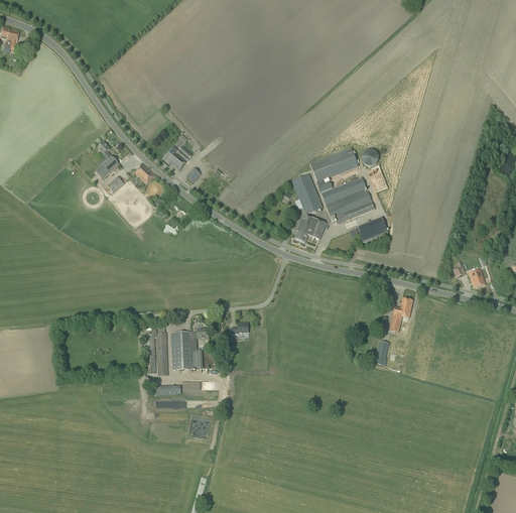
[(1,35),(17,38),(18,29),(9,27),(9,26),(3,25),(1,35)]
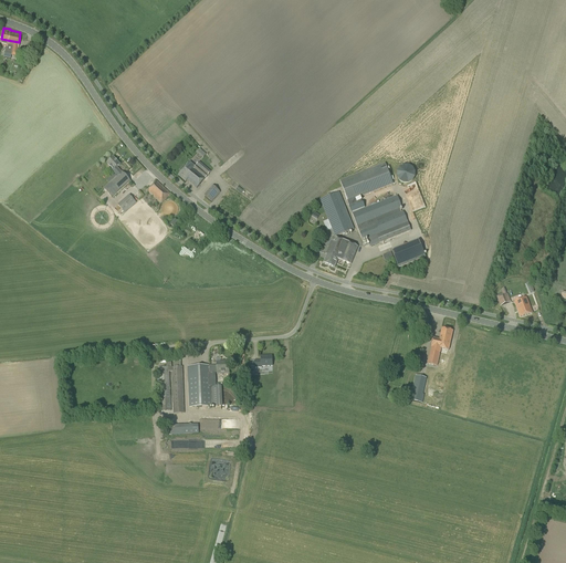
[(17,53),(19,42),(1,39),(0,41),(0,42),(6,44),(4,51),(17,53)]
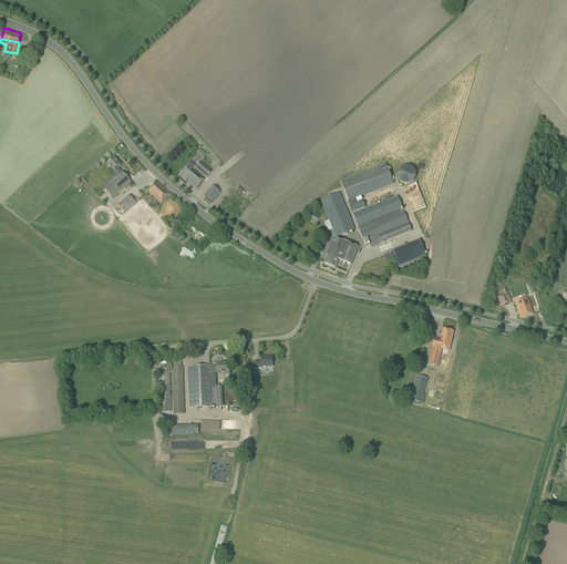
[(197,150),(204,155),(207,151),(202,145),(197,150)]
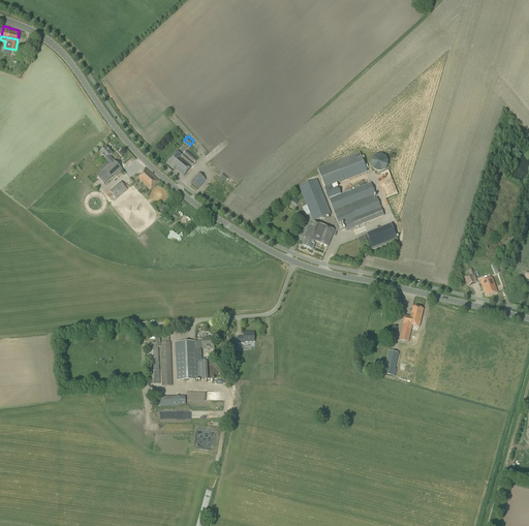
[(109,161),(106,164),(96,174),(104,182),(122,166),(114,157),(113,158),(110,154),(112,151),(105,144),(99,150),(105,155),(104,156),(106,159),(109,161)]
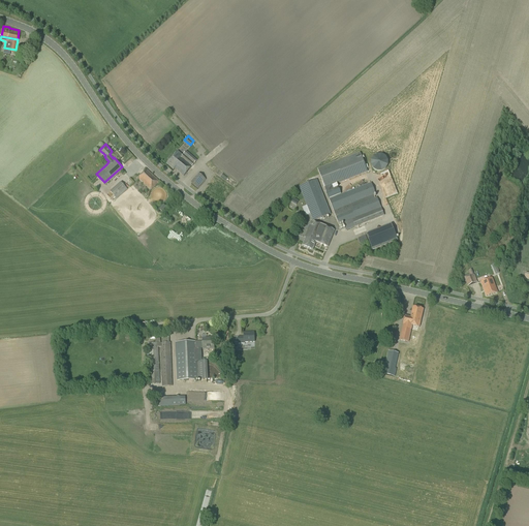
[(182,153),(177,148),(166,161),(174,166),(174,165),(183,174),(196,158),(186,149),(182,153)]
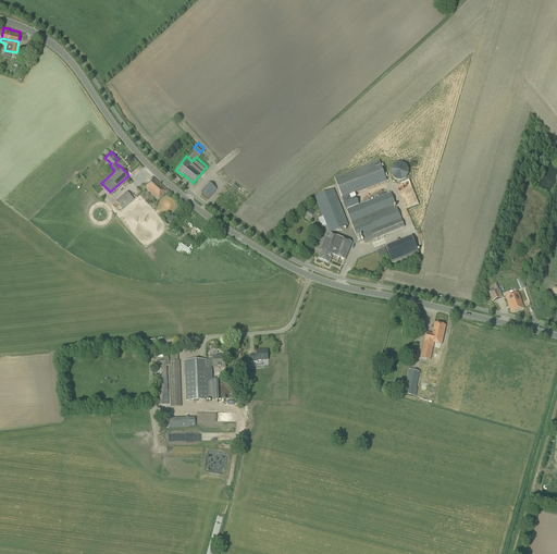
[(362,188),(387,179),(379,158),(354,168),(334,175),(336,181),(342,193),(342,196),(344,199),(351,196),(349,193),(354,191),(362,188)]
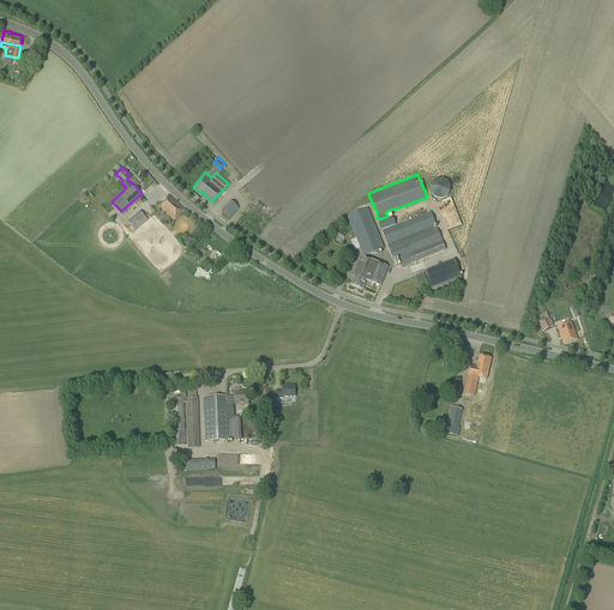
[(445,177),(441,176),(439,176),(435,177),(433,179),(432,182),(431,185),(431,188),(432,191),(434,193),(437,194),(439,195),(443,195),(445,194),(447,192),(450,189),(450,187),(450,183),(449,181),(447,179),(445,177)]
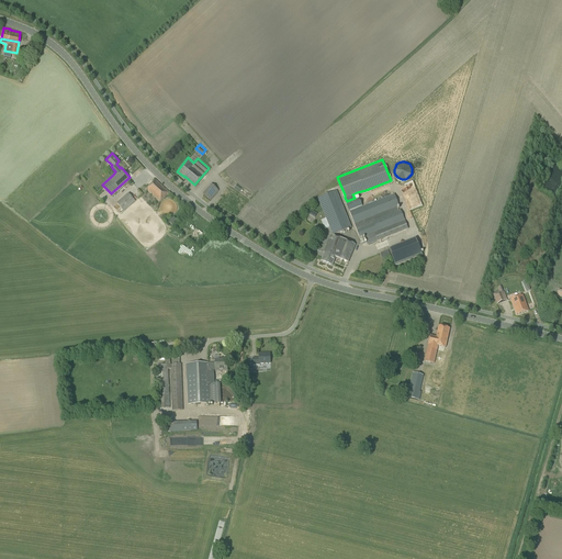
[(155,176),(152,179),(153,179),(149,182),(149,181),(146,186),(160,199),(169,190),(155,176)]
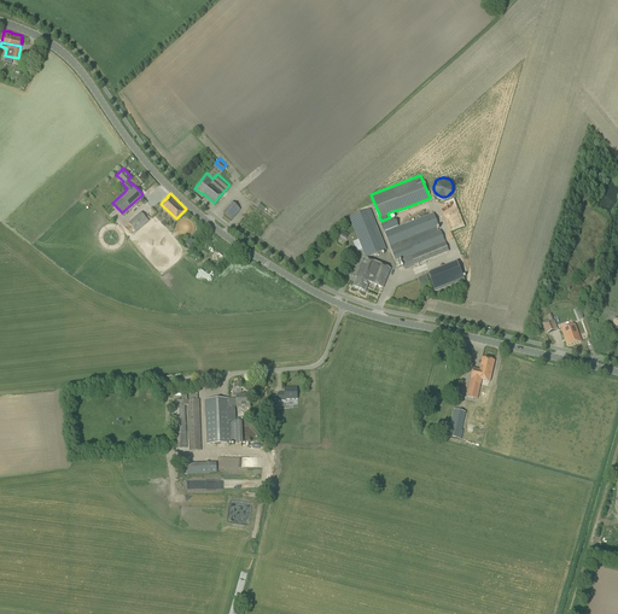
[(233,198),(225,211),(233,216),(242,203),(233,198)]
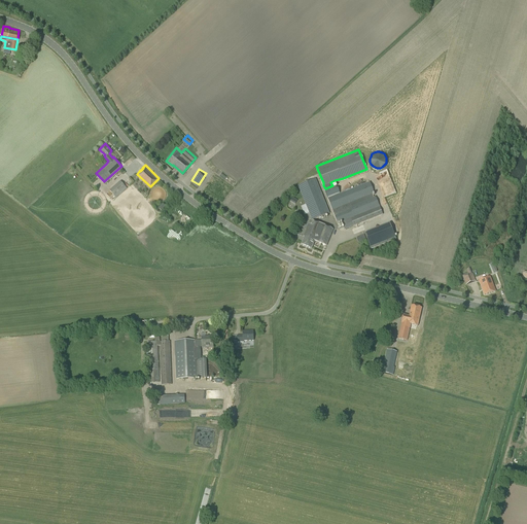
[(316,176),(299,183),(312,217),(327,211),(320,191),(322,190),(316,176)]
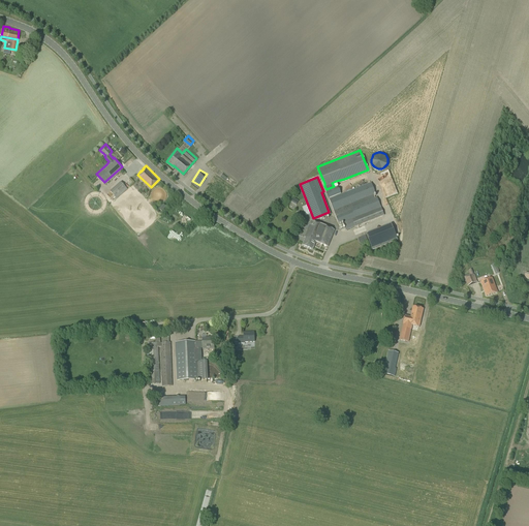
[(117,196),(127,187),(121,179),(110,189),(117,196)]
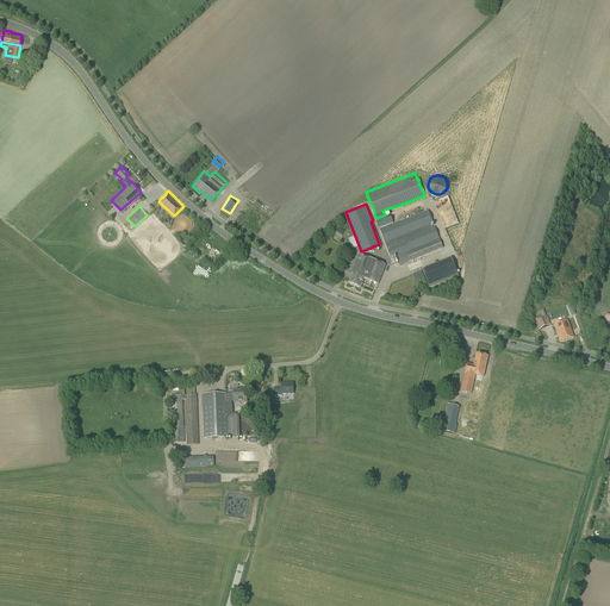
[(392,218),(379,224),(385,239),(386,242),(385,242),(386,245),(387,247),(391,255),(396,254),(399,262),(399,263),(409,260),(416,256),(443,245),(440,236),(435,224),(433,225),(430,222),(433,220),(428,207),(408,216),(406,212),(392,218)]
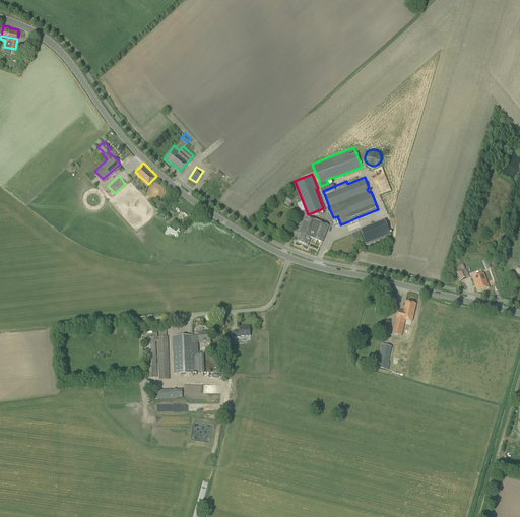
[(322,240),(328,223),(306,214),(300,231),(301,231),(297,239),(307,243),(310,235),(322,240)]
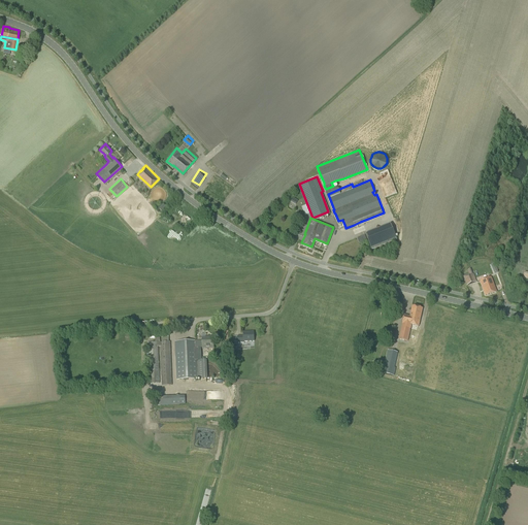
[(397,236),(395,233),(395,231),(369,241),(371,247),(394,238),(397,236)]
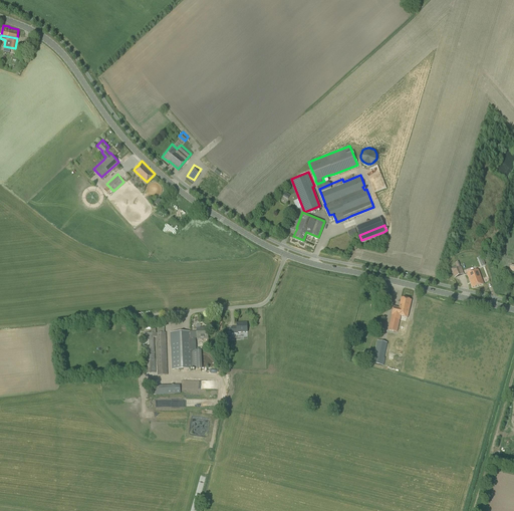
[(461,264),(460,263),(455,264),(456,266),(452,267),(454,275),(464,271),(461,264)]
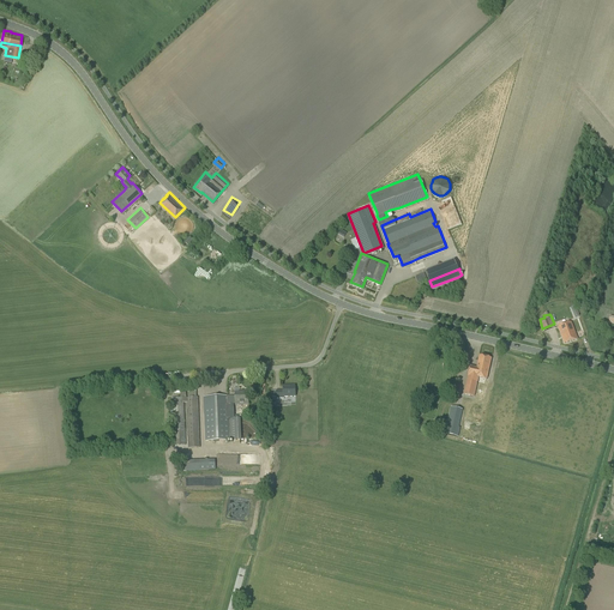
[(565,340),(577,336),(571,319),(558,322),(565,340)]
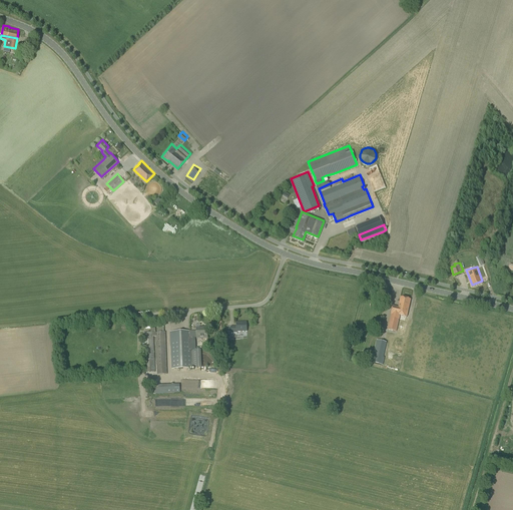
[(391,312),(387,327),(397,329),(400,313),(407,315),(411,297),(405,296),(404,295),(402,294),(401,295),(398,305),(393,304),(391,312)]
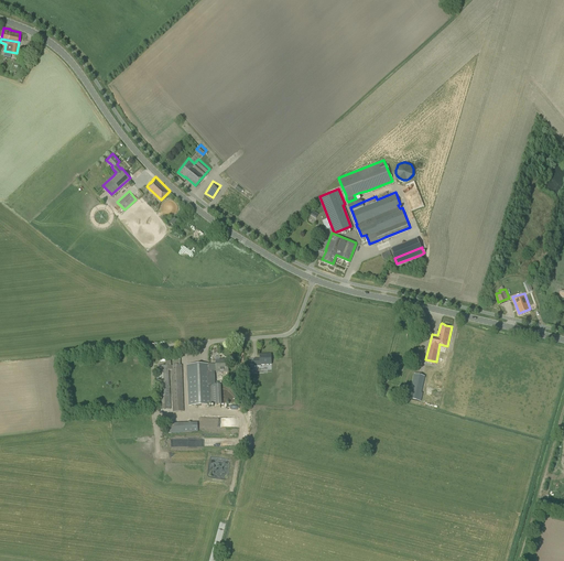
[(255,363),(261,363),(261,362),(271,362),(271,352),(260,352),(260,356),(253,356),(255,363)]
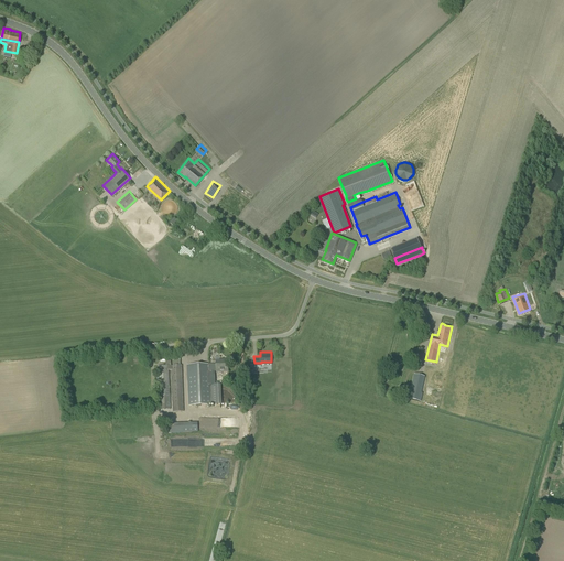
[(228,369),(228,357),(223,357),(223,358),(216,358),(216,360),(186,362),(188,403),(212,402),(221,402),(220,381),(210,383),(210,368),(212,368),(212,371),(216,370),(216,369),(228,369)]
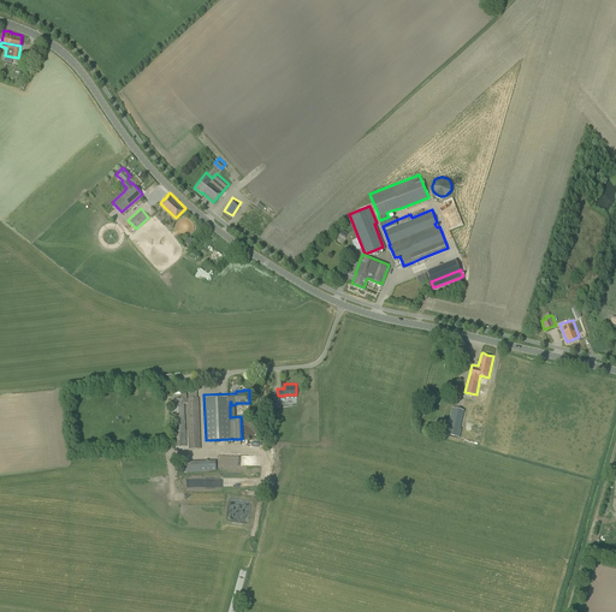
[(201,446),(199,396),(187,396),(184,396),(172,397),(175,444),(187,444),(184,400),(187,400),(188,446),(201,446)]
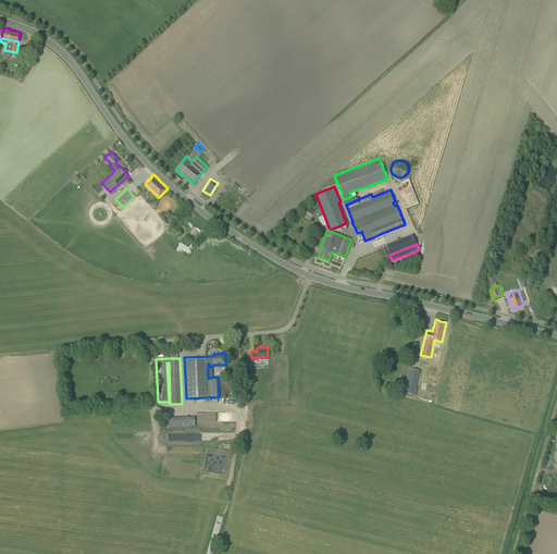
[(418,386),(417,385),(420,370),(409,367),(404,392),(416,394),(418,386)]
